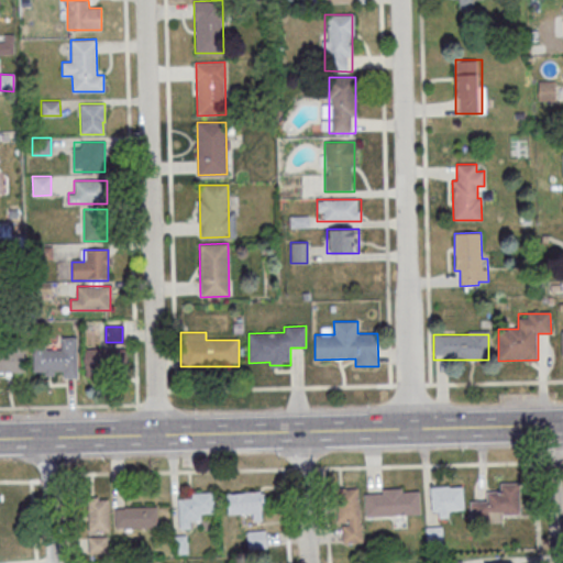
[(77,376),(76,338),(61,338),(61,349),(33,349),(33,377),(77,376)]
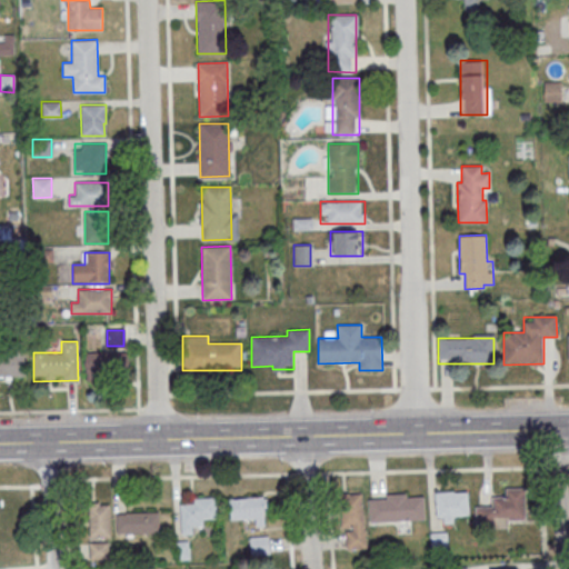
[(0,380),(23,380),(23,350),(0,350),(0,380)]
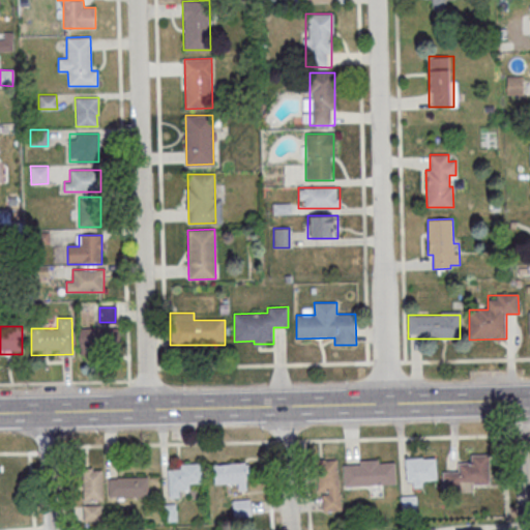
[(81,328),(81,354),(121,354),(121,328),(81,328)]
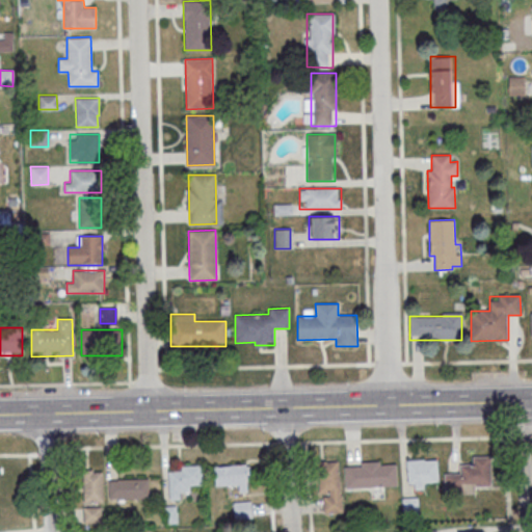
[(491,491),(491,455),(472,456),(472,466),(459,466),(459,474),(444,474),(444,491),(491,491)]
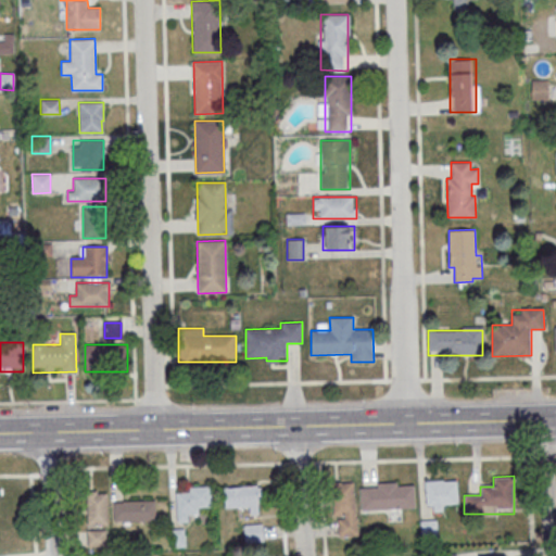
[(331,482),(336,536),(358,534),(354,480),(331,482)]
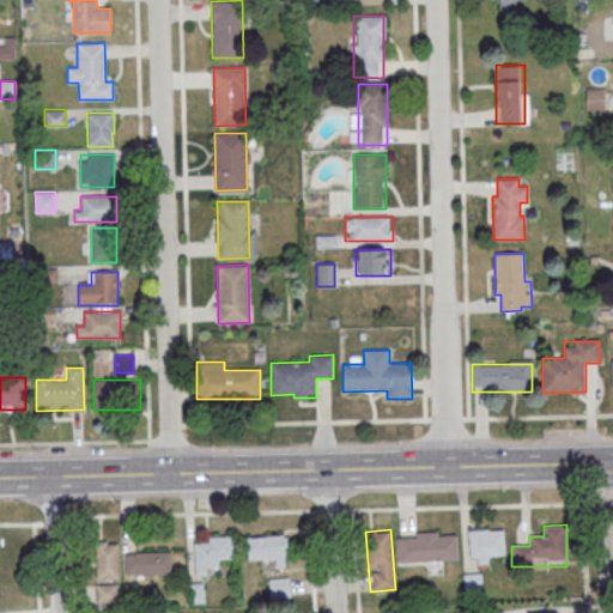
[(468,562),(504,562),(504,529),(468,529),(468,562)]
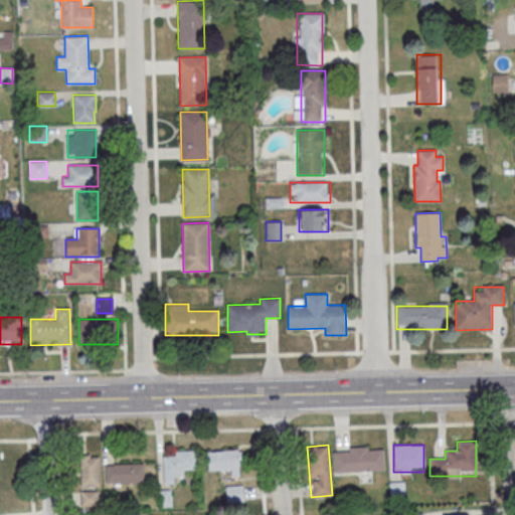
[(334,472),(384,471),(383,447),(334,448),(334,472)]
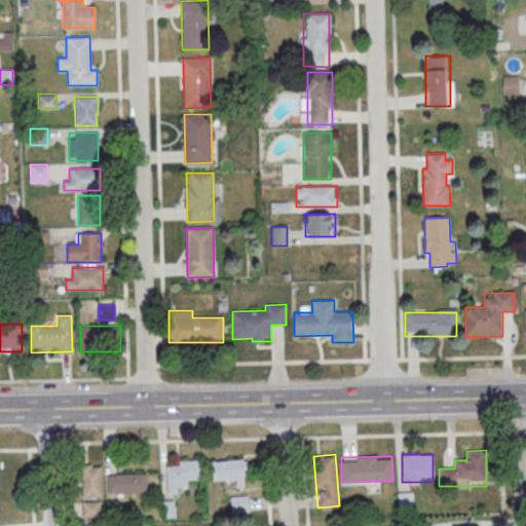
[(246,460),(213,460),(213,480),(236,480),(236,486),(246,486),(246,460)]
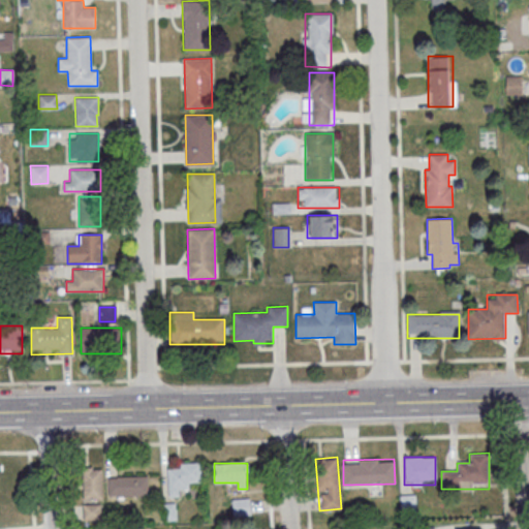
[(168,497),(180,497),(180,485),(201,485),(200,464),(167,465),(168,497)]
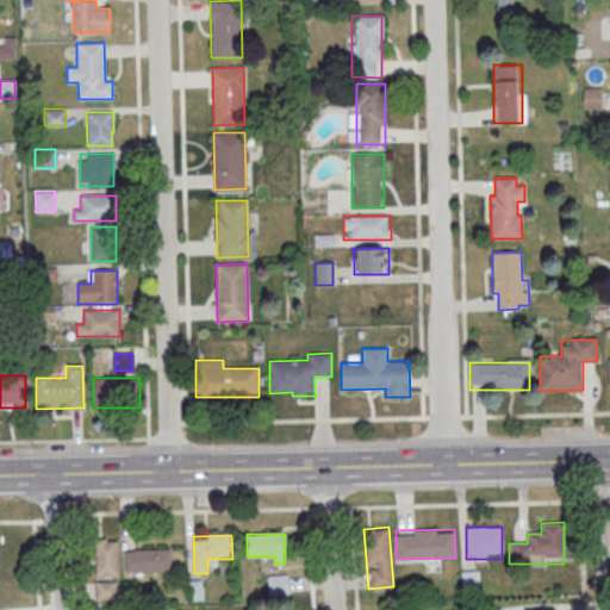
[(95,577),(117,577),(117,541),(95,541),(95,577)]
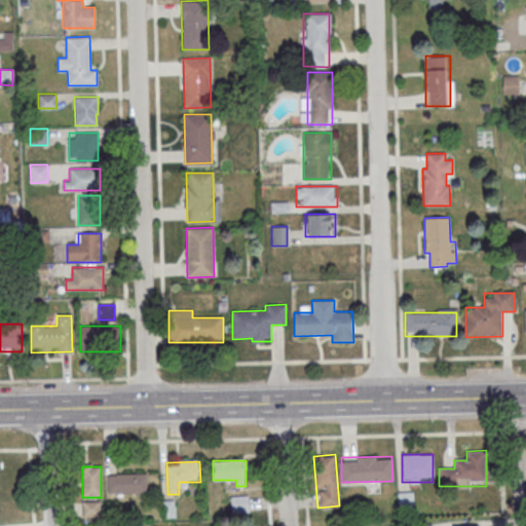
[(108,475),(108,495),(147,495),(147,475),(108,475)]
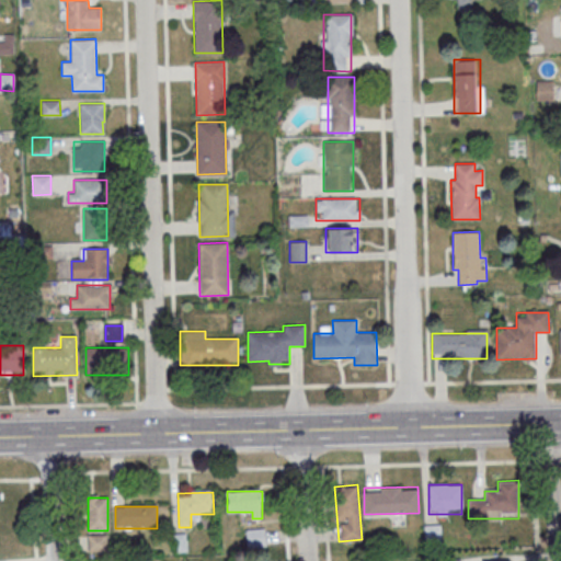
[(439,525),(425,525),(425,541),(439,541),(439,525)]
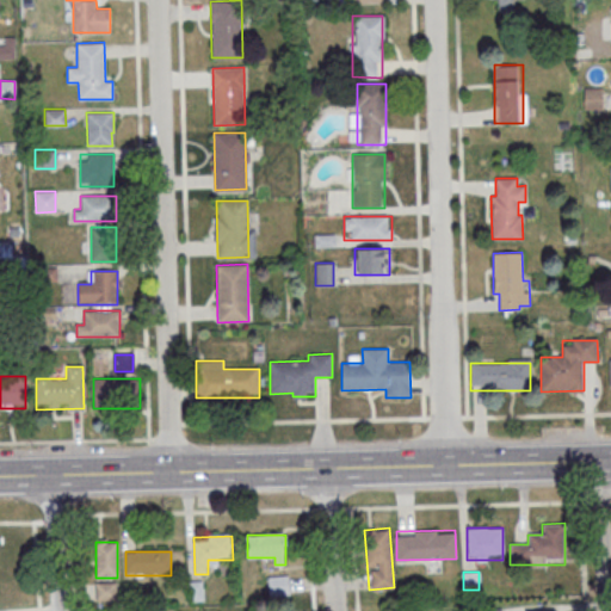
[(289,594),(288,576),(267,578),(269,596),(289,594)]
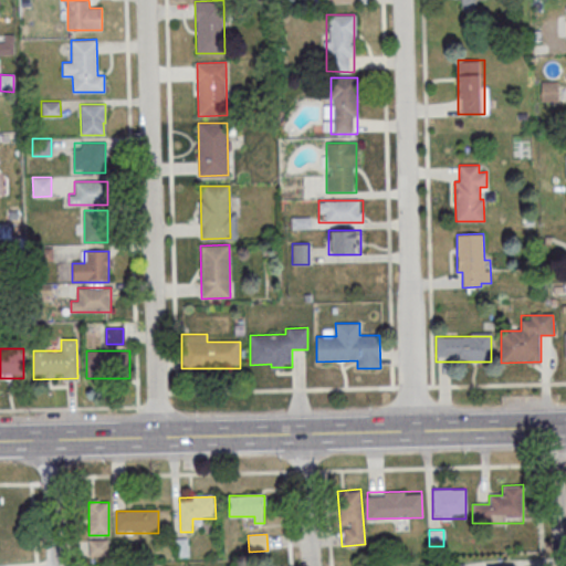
[(107,555),(107,541),(90,541),(90,555),(107,555)]
